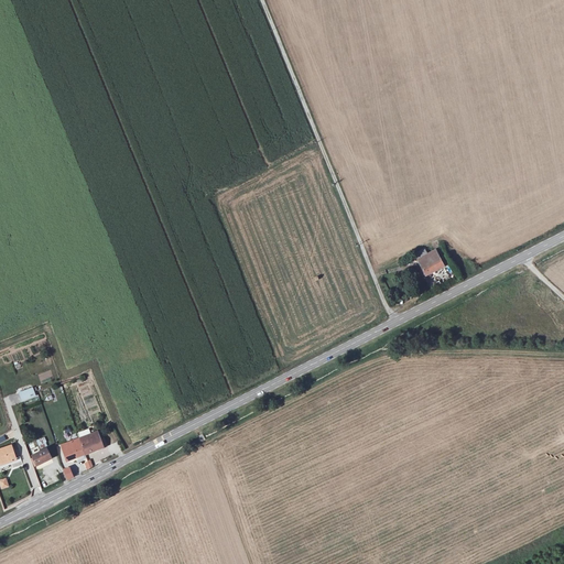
[(435,251),(427,256),(424,250),(414,256),(425,277),(444,268),(443,267),(447,264),(443,257),(440,259),(435,251)]
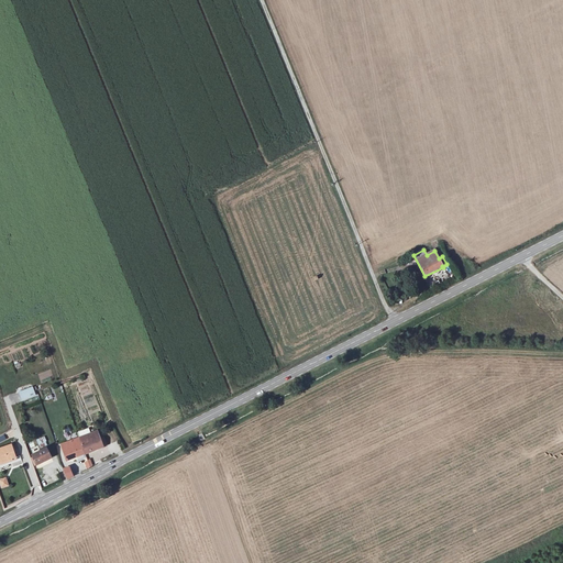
[(18,392),(22,403),(36,397),(32,386),(18,392)]
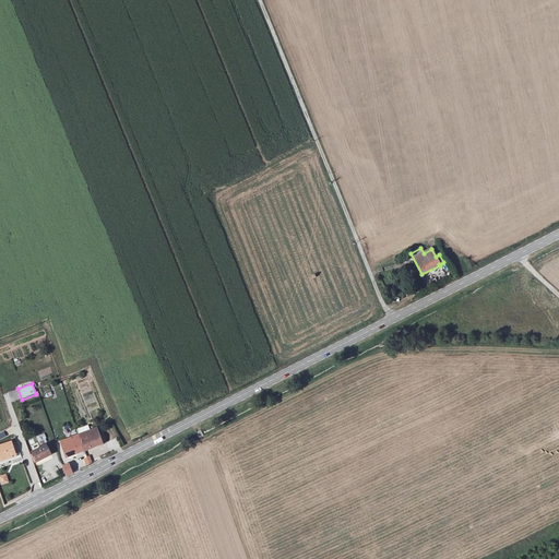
[(85,432),(87,440),(98,436),(95,428),(85,432)]
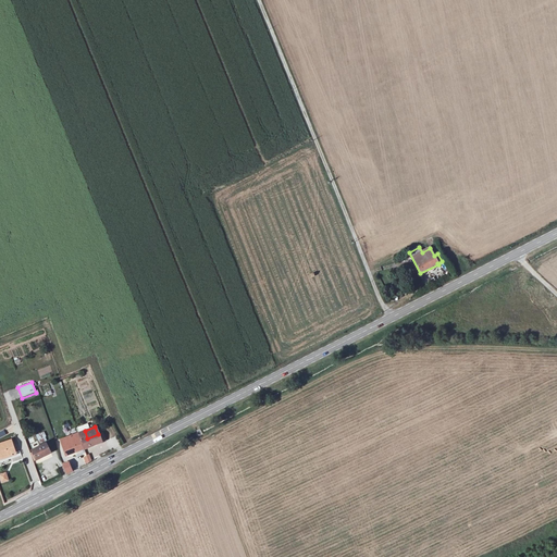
[(98,434),(87,438),(85,431),(77,433),(79,441),(84,449),(102,443),(99,434),(98,434)]
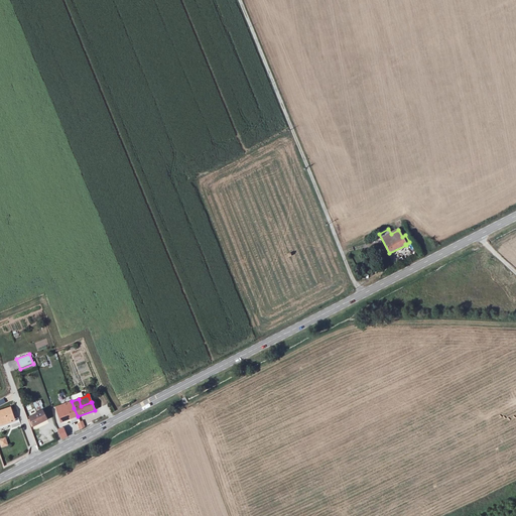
[(37,411),(44,408),(40,400),(33,403),(37,411)]
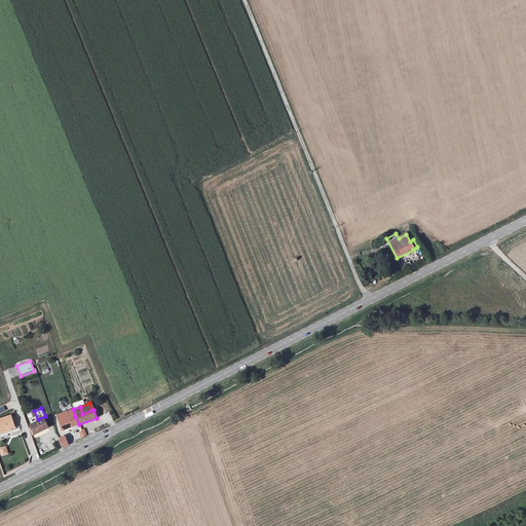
[(62,431),(67,429),(63,421),(75,416),(73,409),(59,416),(61,422),(59,423),(62,431)]
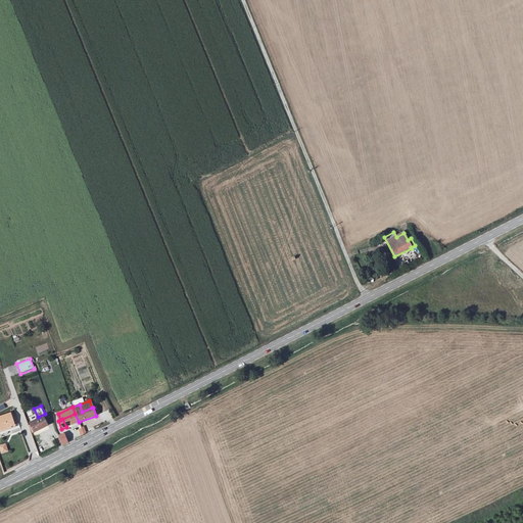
[(62,419),(66,427),(79,422),(75,414),(62,419)]
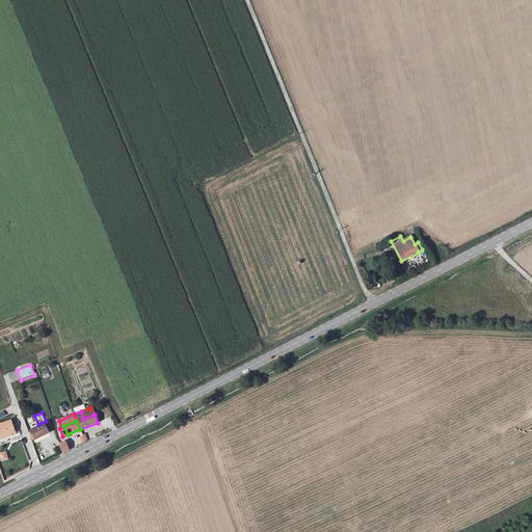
[(0,439),(15,434),(10,423),(0,426),(0,439)]
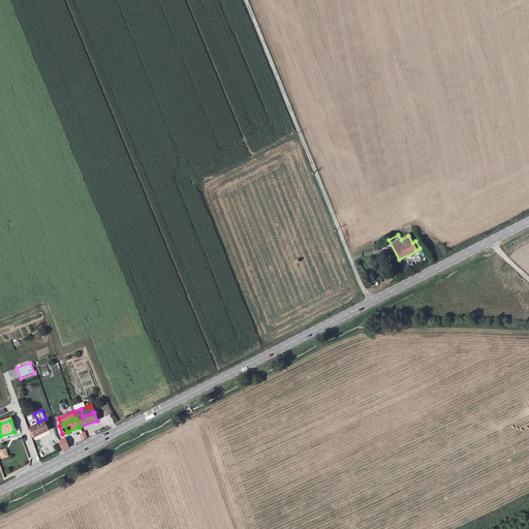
[(28,430),(33,440),(49,432),(43,422),(28,430)]
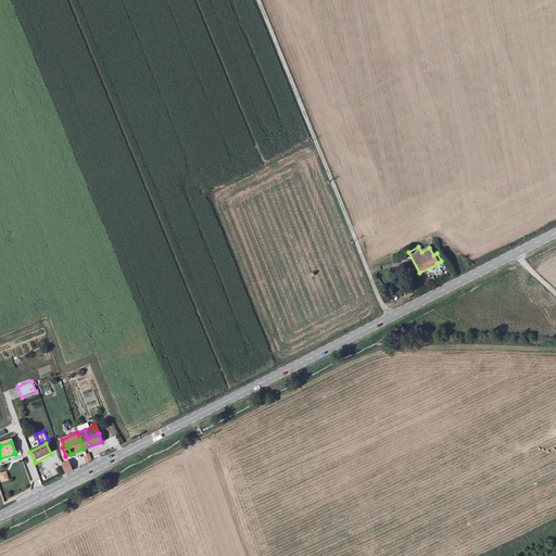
[(21,452),(9,457),(12,463),(23,458),(21,452)]
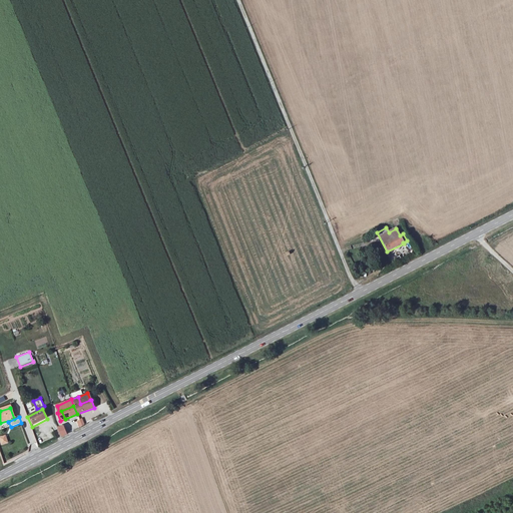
[(66,434),(63,426),(58,429),(61,437),(66,434)]
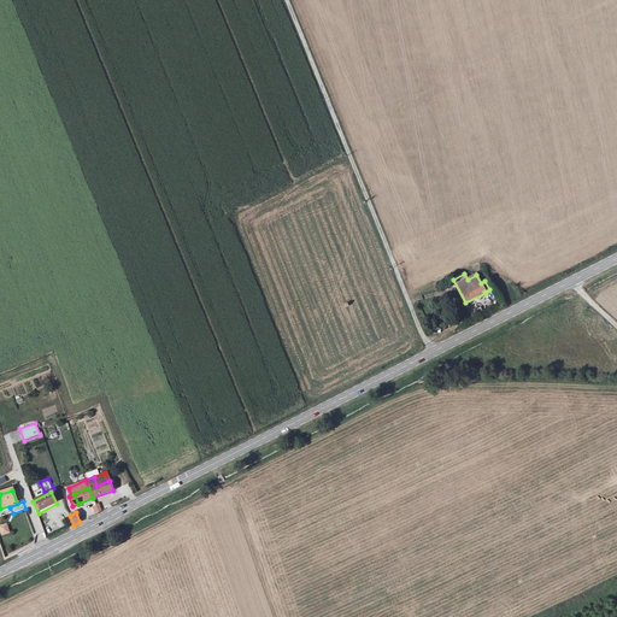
[(0,524),(0,530),(1,535),(10,533),(6,523),(0,524)]
